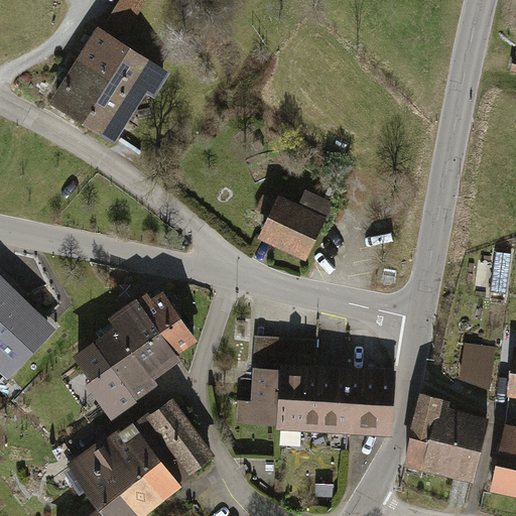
[(101,33),(85,58),(109,74),(105,79),(135,98),(143,87),(151,92),(163,73),(101,33)]
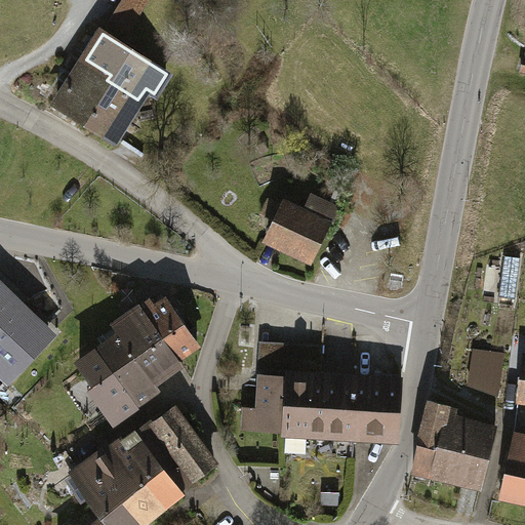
[(113,139),(137,99),(107,80),(111,75),(86,59),(57,106),(113,139)]
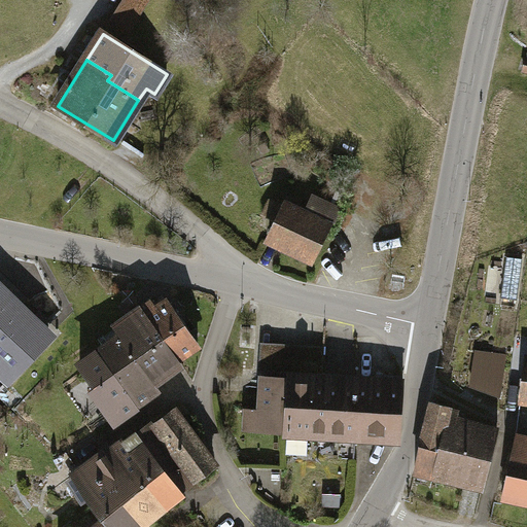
[(285,206),(270,239),(312,258),(327,226),(285,206)]
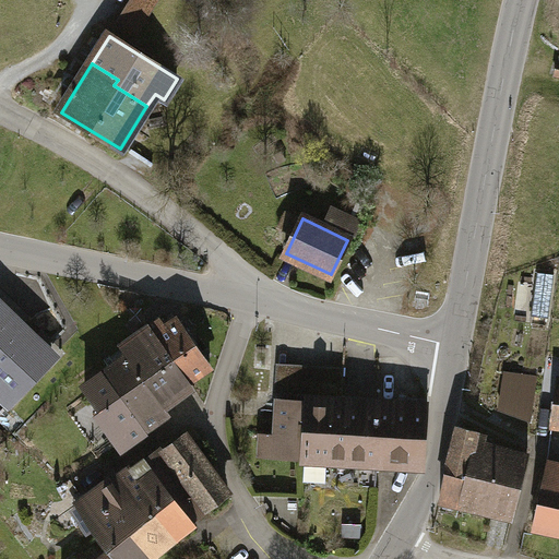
[(548,319),(554,274),(537,272),(532,317),(548,319)]
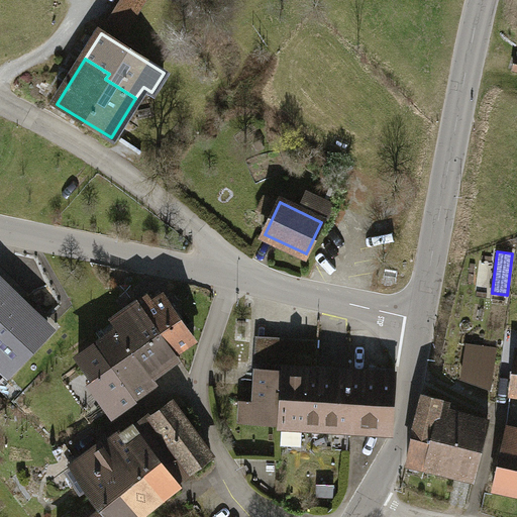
[(45,327),(0,283),(0,356),(8,366),(29,344),(33,348),(41,339),(37,335),(45,327)]
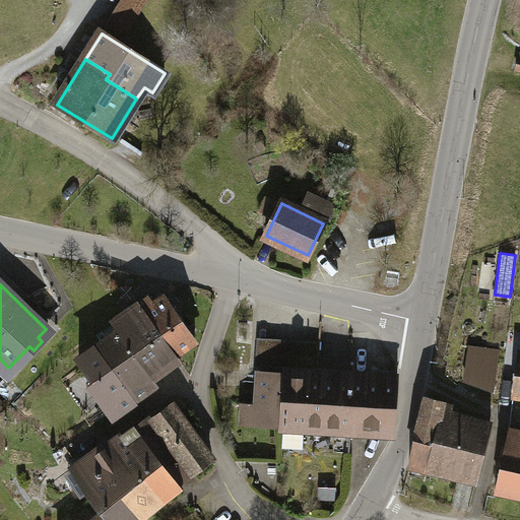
[(147,299),(140,305),(176,354),(195,340),(182,321),(183,320),(167,298),(153,307),(147,299)]
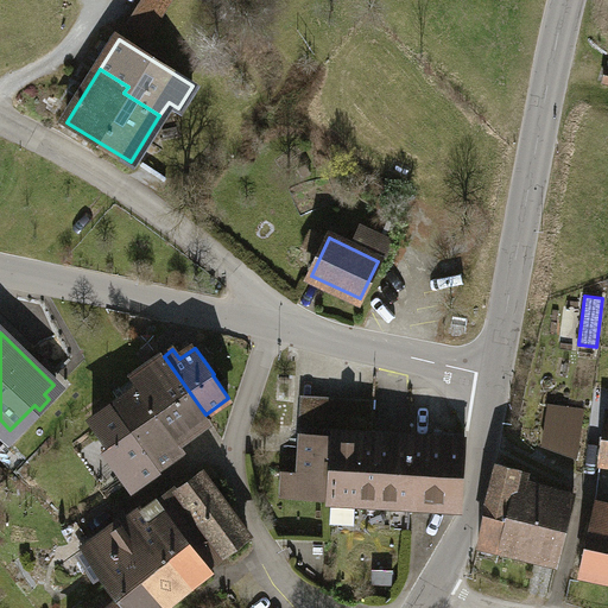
[(140,391),(176,442),(208,419),(206,415),(164,356),(131,379),(140,391)]
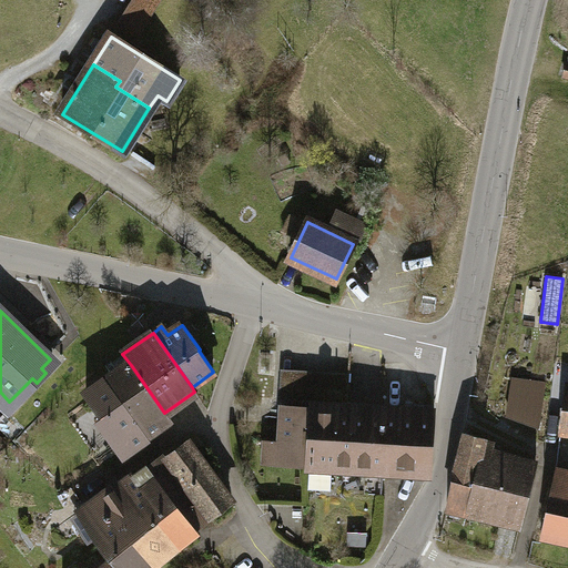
[(131,365),(108,382),(144,428),(164,413),(131,365)]
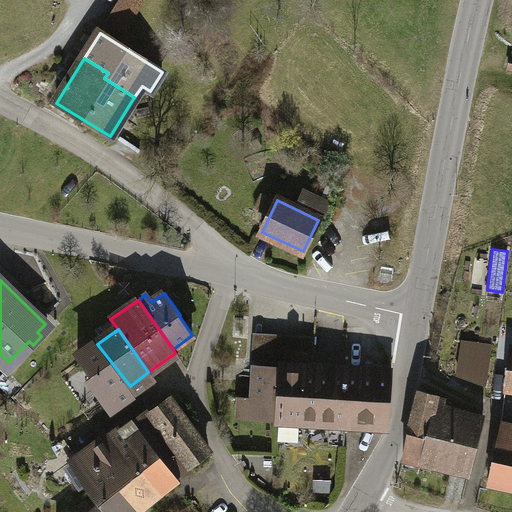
[(312,364),(314,336),(253,333),(251,360),(312,364)]
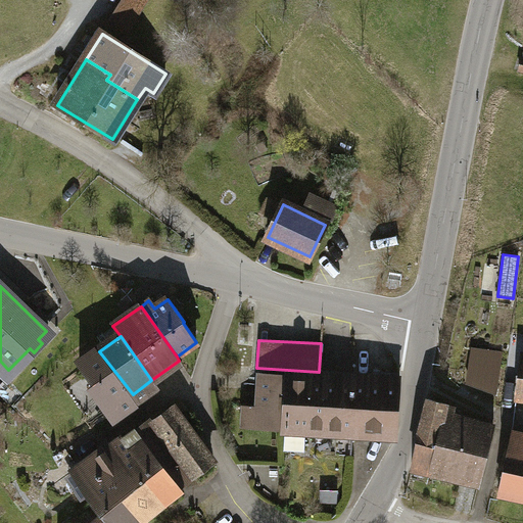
[(503,352),(471,348),(465,384),(495,396),(503,352)]
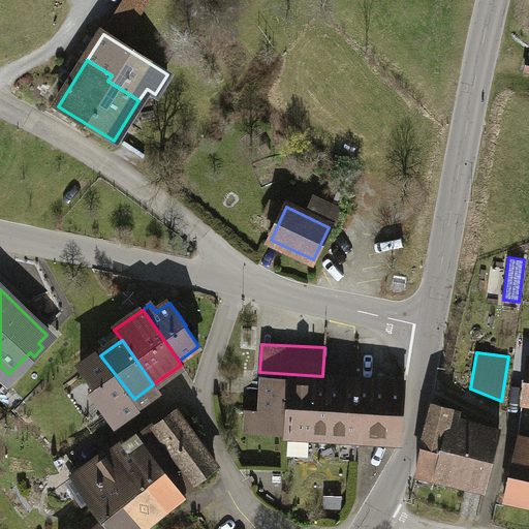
[(141,408),(134,399),(100,355),(81,369),(95,391),(90,394),(102,411),(107,408),(119,424),(141,408)]
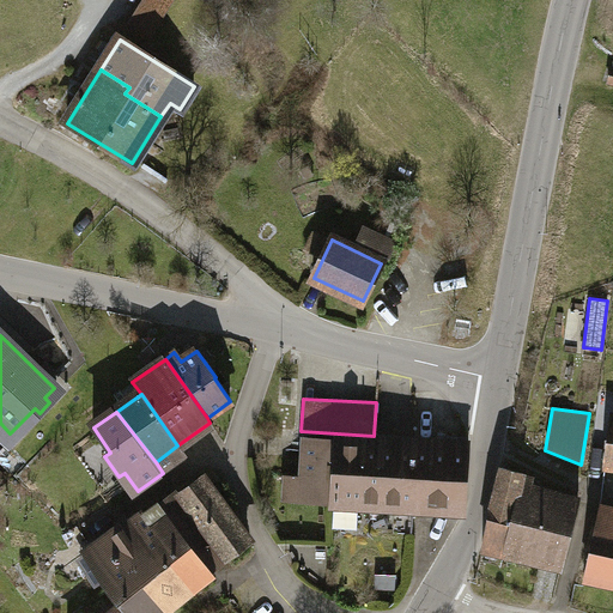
[(444,447),(414,445),(414,508),(466,510),(469,448),(465,449),(466,438),(445,436),(444,447)]
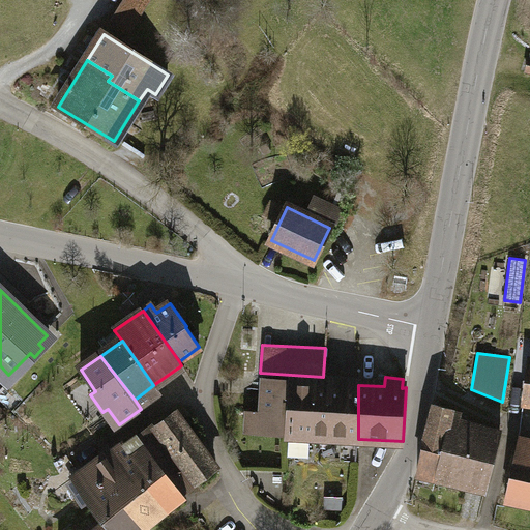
[(311,436),(358,439),(358,385),(358,380),(343,378),(341,391),(315,389),(315,383),(291,382),(289,435),(289,454),(308,455),(311,436)]
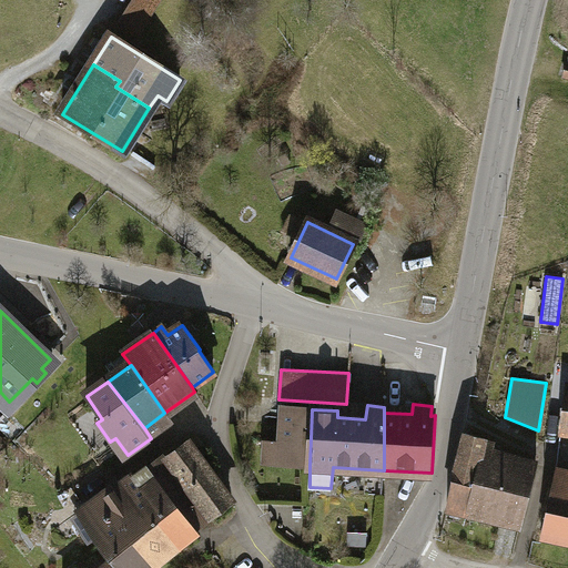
[(281,464),(310,466),(312,409),(284,406),(281,464)]
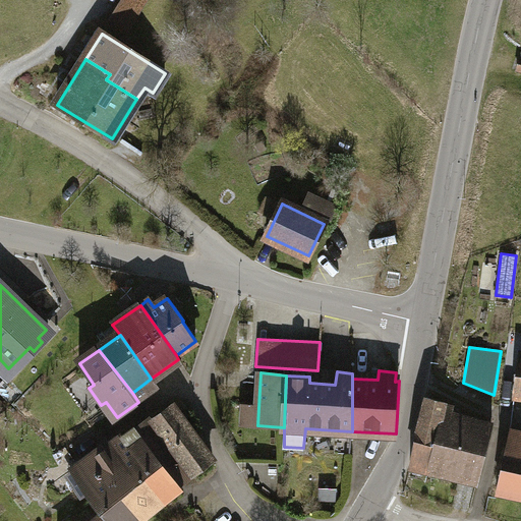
[(410,465),(429,470),(446,403),(426,398),(410,465)]
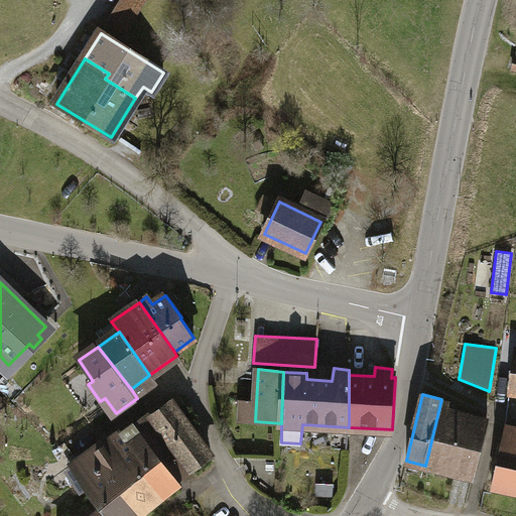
[(447,403),(441,399),(425,466),(456,473),(456,472),(473,477),(487,424),(445,413),(447,403)]
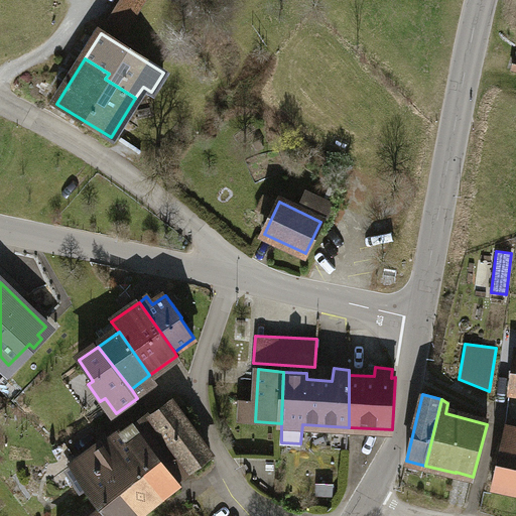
[(170,402),(152,415),(190,469),(210,455),(180,416),(187,411),(181,403),(174,408),(170,402)]
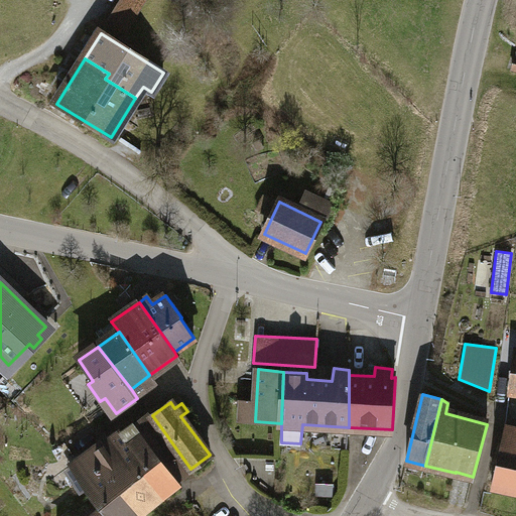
[(176,482),(190,469),(152,415),(148,414),(135,426),(176,482)]
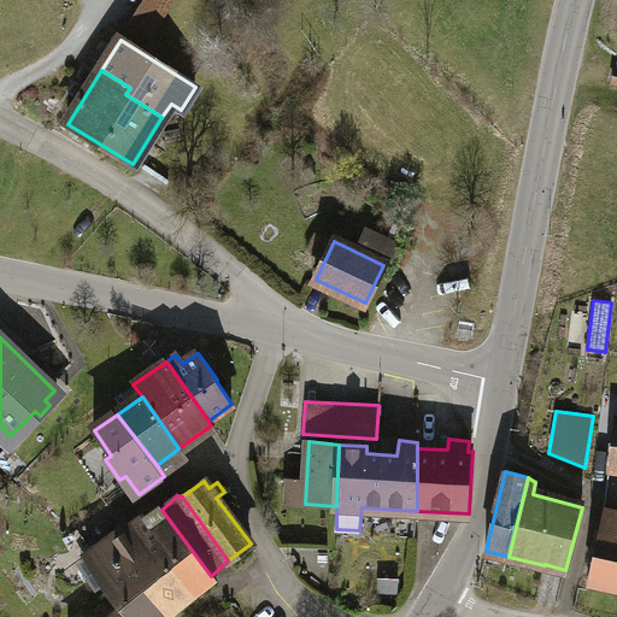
[(192,591),(211,576),(162,510),(133,529),(148,550),(157,559),(165,552),(192,591)]
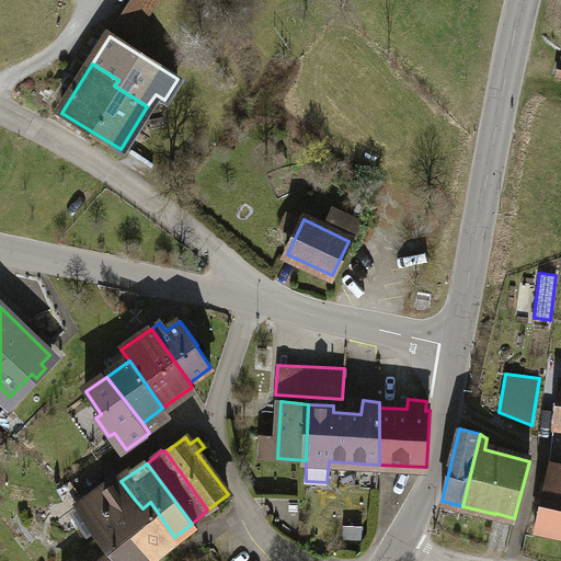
[(536,529),(560,535),(560,466),(551,464),(536,529)]
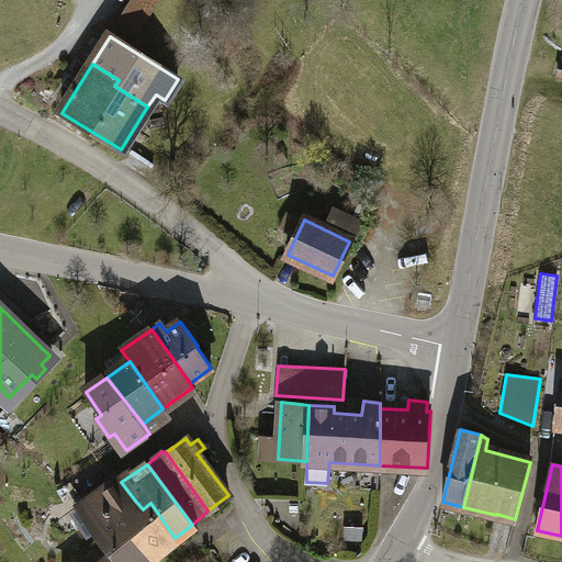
[(291,478),(279,476),(278,494),(290,495),(291,478)]
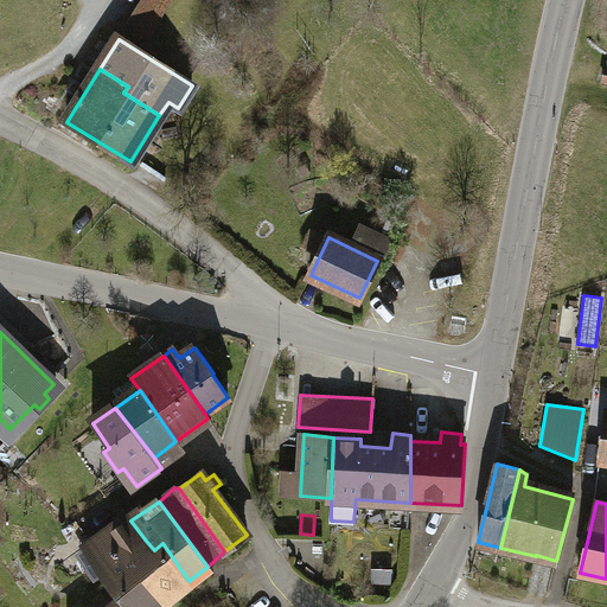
[(102,574),(108,583),(132,566),(144,560),(136,548),(146,541),(131,521),(123,525),(121,521),(84,549),(95,563),(88,568),(96,579),(102,574)]
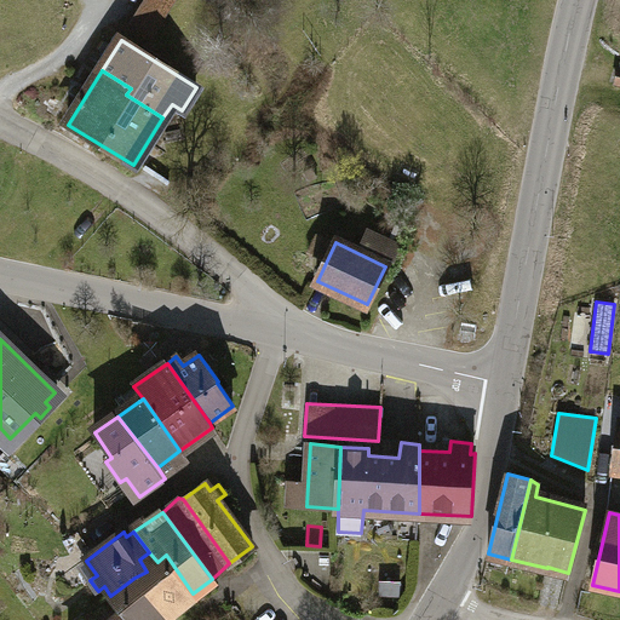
[(158,562),(149,552),(139,560),(147,572),(135,578),(165,616),(193,593),(166,555),(158,562)]
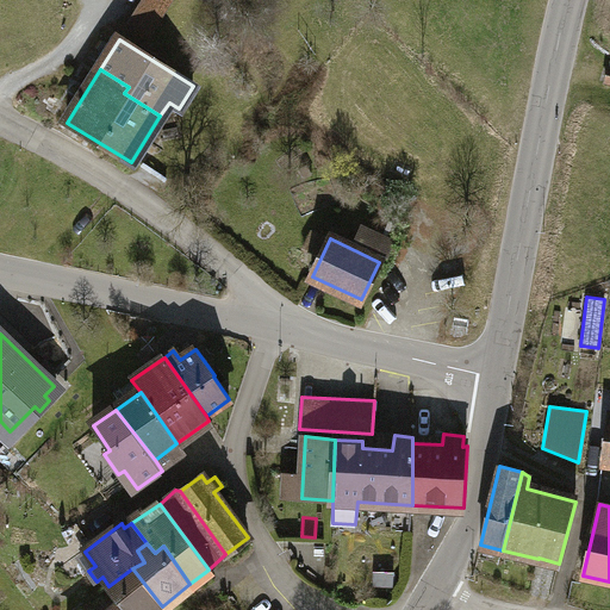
[(156,609),(162,607),(132,568),(109,586),(123,604),(113,609),(156,609)]
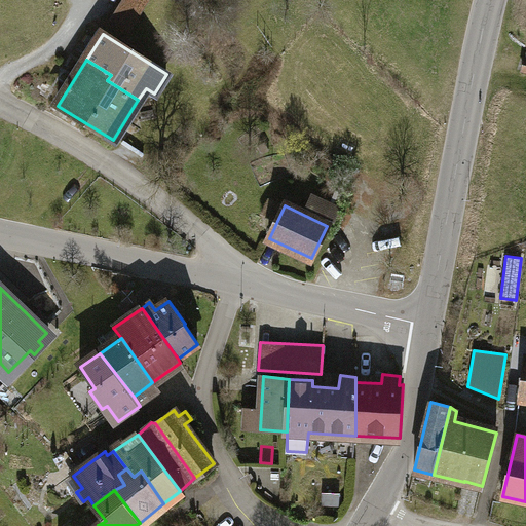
[(339,495),(324,494),(323,503),(338,505),(339,495)]
